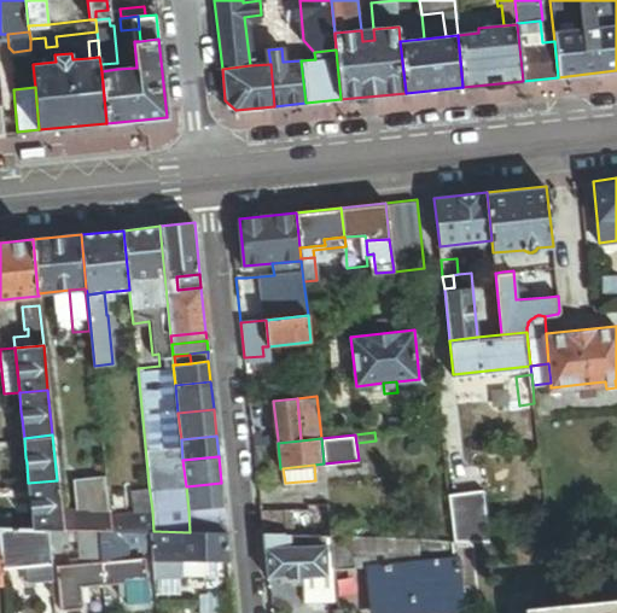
[(108,508),(104,474),(71,478),(75,518),(88,518),(88,512),(108,508)]
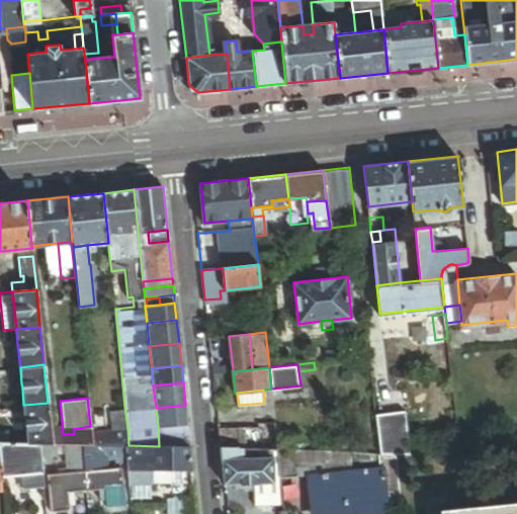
[(38,443),(52,443),(48,403),(23,405),(25,421),(25,426),(27,443),(38,443)]
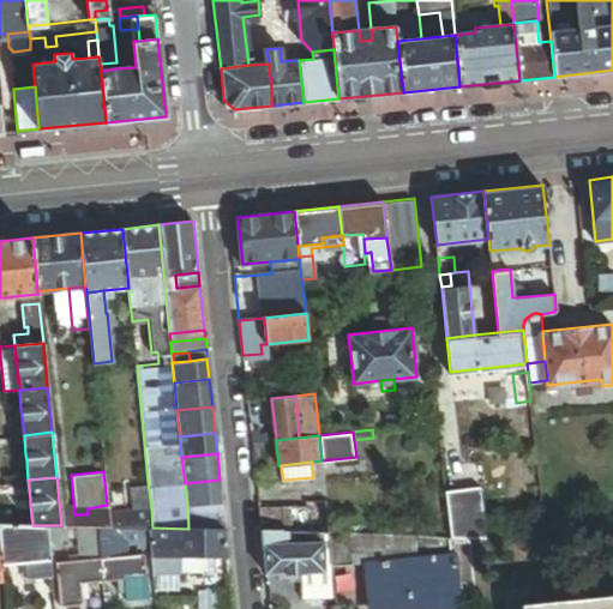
[(220,480),(185,483),(187,506),(222,502),(220,480)]
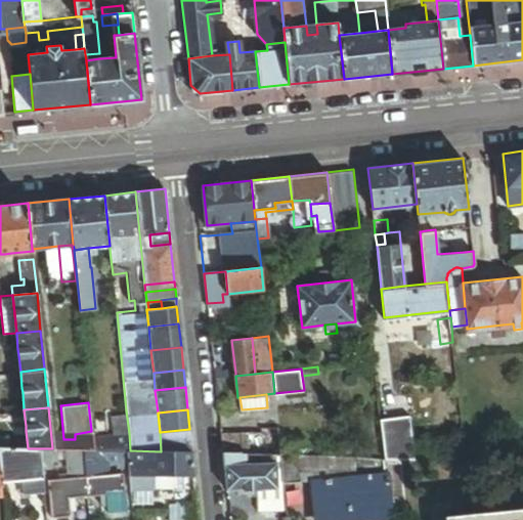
[(129,433),(126,410),(112,413),(114,434),(129,433)]
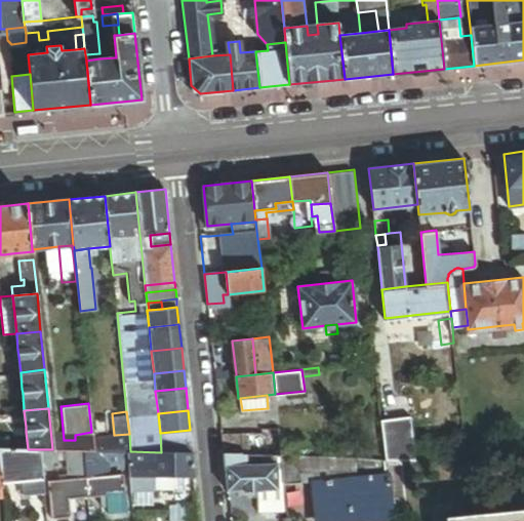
[(390,416),(383,416),(388,456),(402,457),(416,457),(411,413),(390,416)]
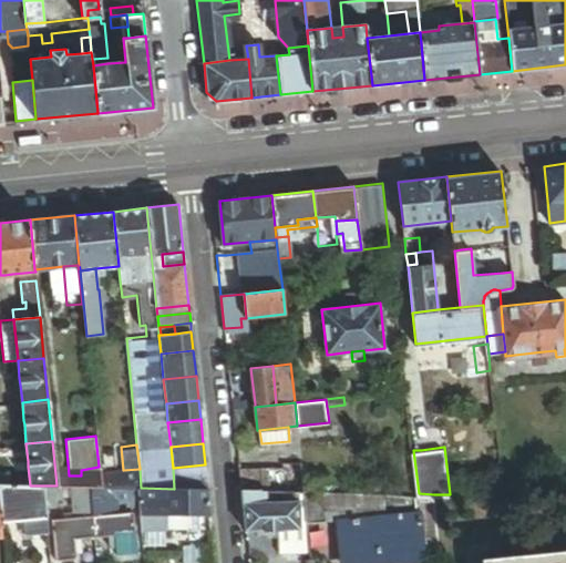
[(281,463),(238,469),(240,490),(297,491),(304,491),(305,491),(301,462),(281,463)]
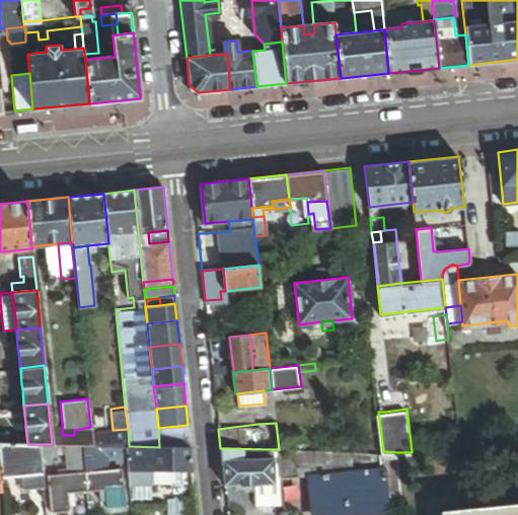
[(188,425),(158,428),(159,447),(190,448),(188,425)]
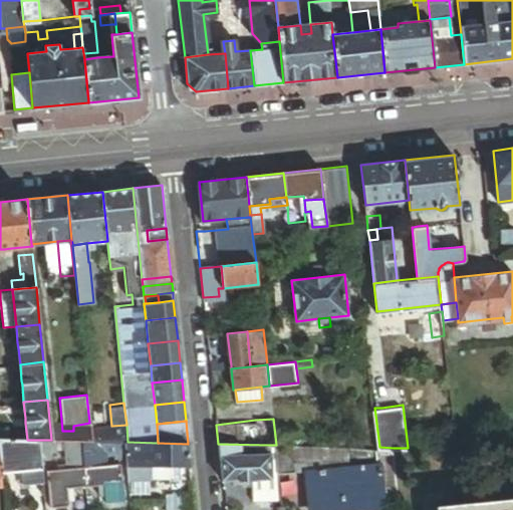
[(90,441),(89,428),(89,423),(73,426),(73,431),(62,431),(61,441),(66,441),(81,441),(90,441)]
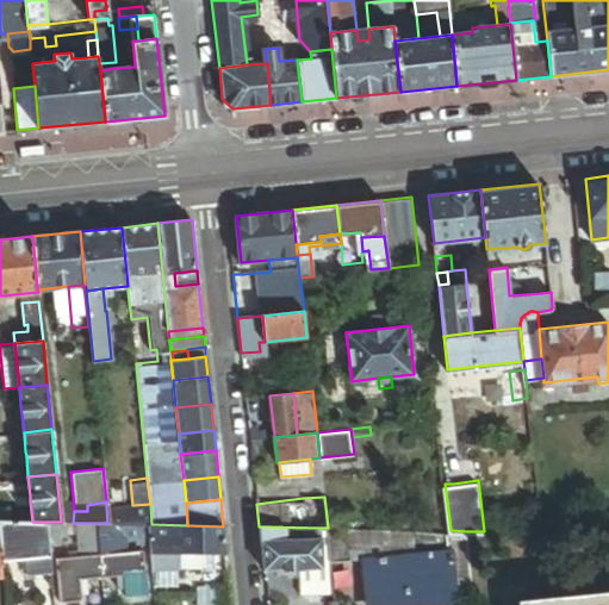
[(148,524),(151,524),(150,504),(132,505),(106,507),(107,523),(115,523),(135,524),(148,524)]
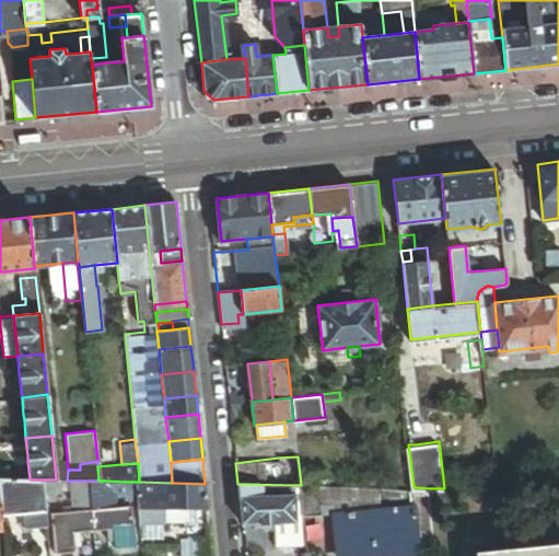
[(44,496),(42,479),(30,479),(0,477),(0,504),(1,514),(23,512),(45,510),(44,496)]
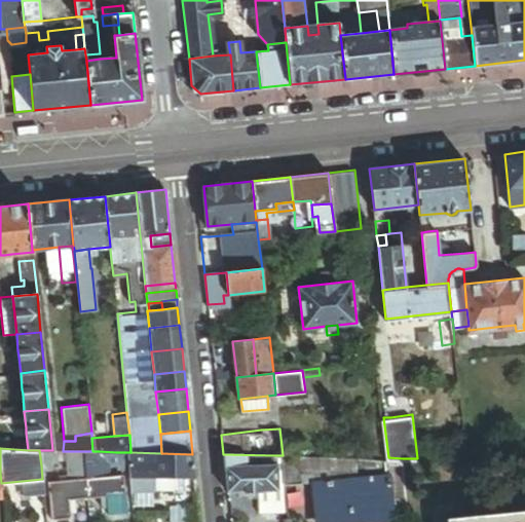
[(71,479),(68,451),(63,451),(52,450),(39,450),(41,465),(57,464),(55,460),(65,459),(67,480),(71,479)]
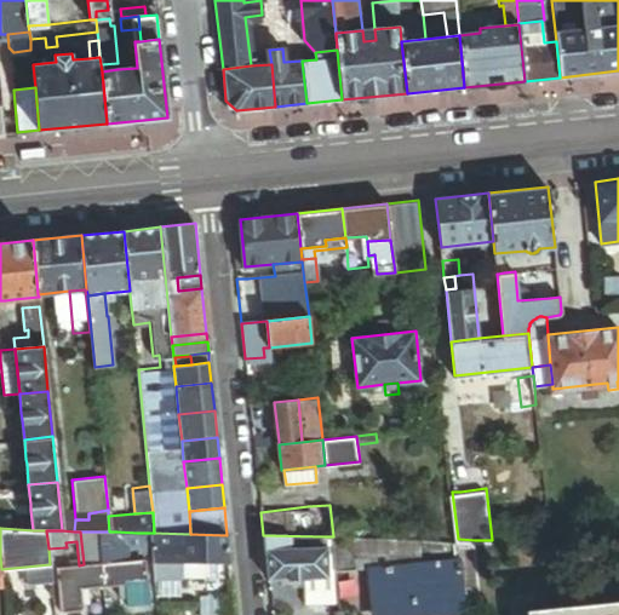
[(102,563),(98,532),(80,532),(84,564),(102,563)]
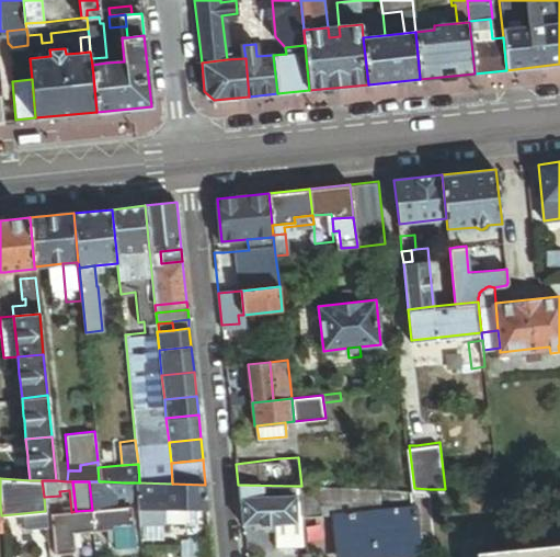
[(109,508),(105,481),(99,481),(89,481),(92,510),(109,508)]
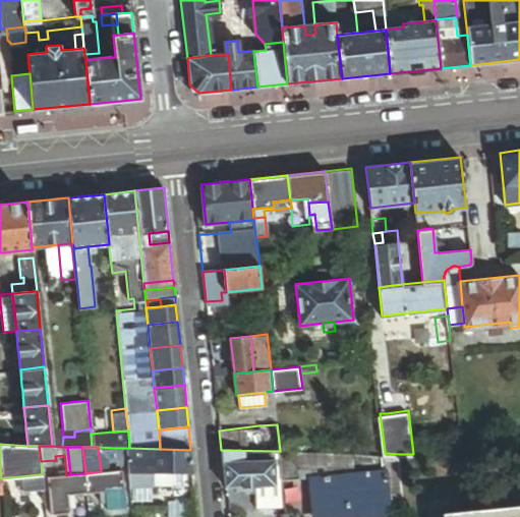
[(117,464),(115,448),(98,447),(101,471),(117,470),(117,464)]
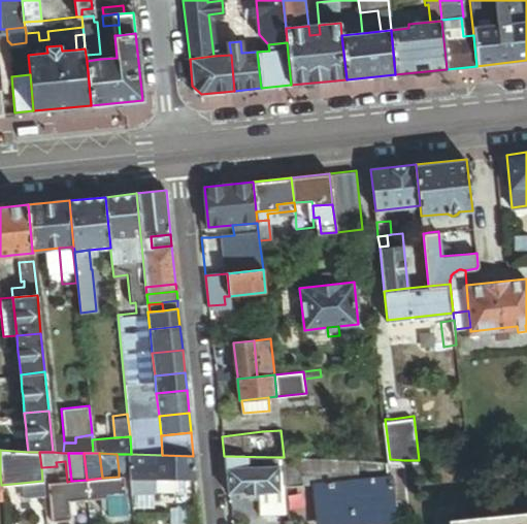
[(130,469),(128,454),(117,454),(119,470),(130,469)]
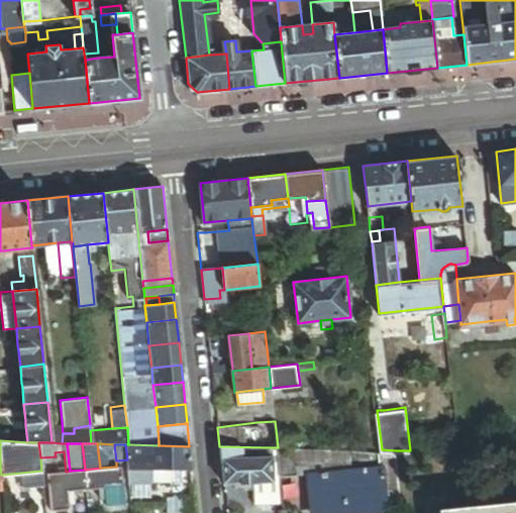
[(191,470),(189,446),(159,445),(128,444),(125,444),(127,459),(129,482),(150,482),(151,468),(170,469),(170,482),(193,483),(191,470)]
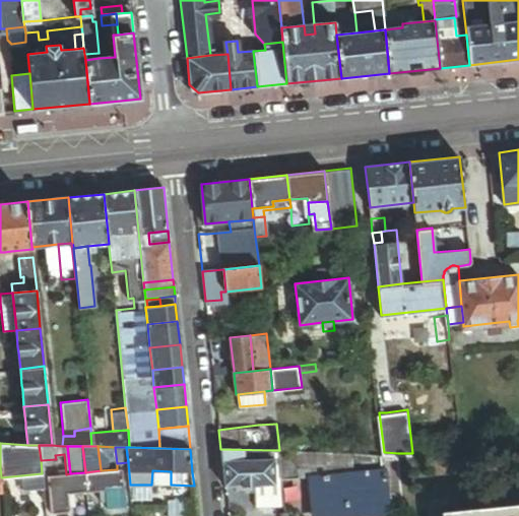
[(272,455),(272,450),(220,449),(224,487),(247,485),(254,485),(275,484),(272,455)]
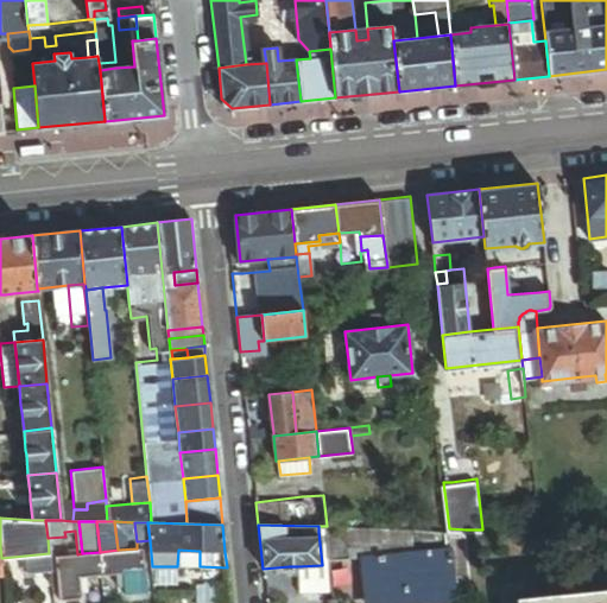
[(327,526),(326,526),(326,532),(330,589),(332,595),(351,594),(347,556),(367,554),(365,527),(327,526)]
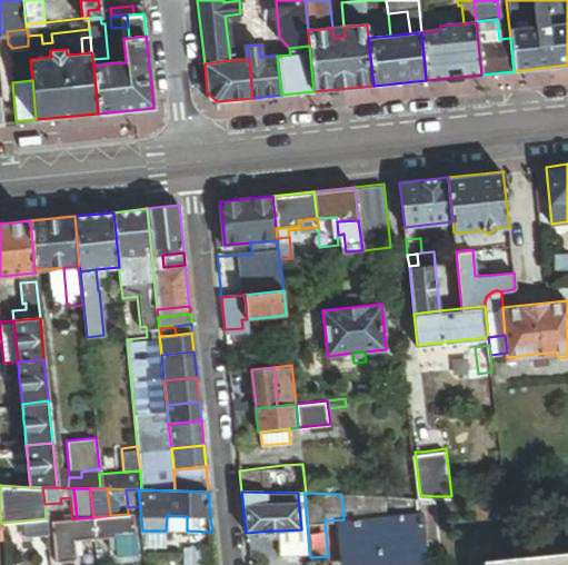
[(381,495),(341,494),(344,519),(381,516),(381,504),(381,495)]
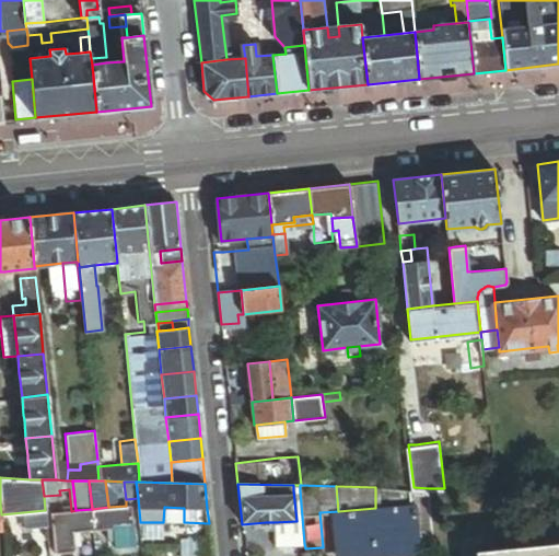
[(342,555),(434,548),(429,488),(414,487),(415,505),(338,511),(341,555),(342,555)]
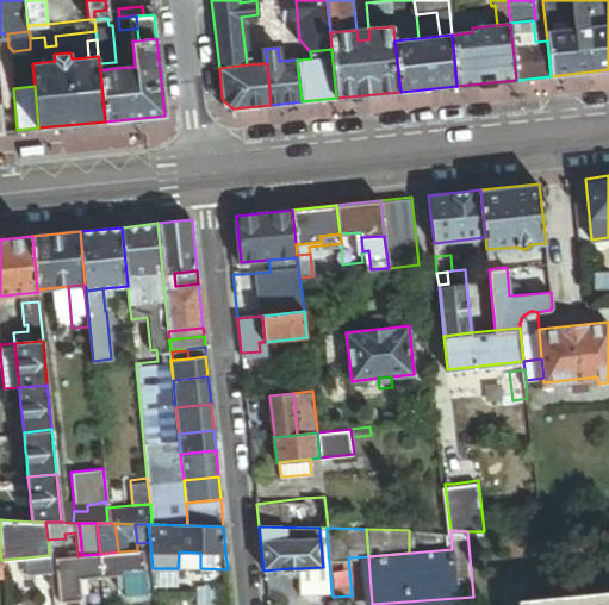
[(443,530),(409,530),(409,540),(443,541),(443,530)]
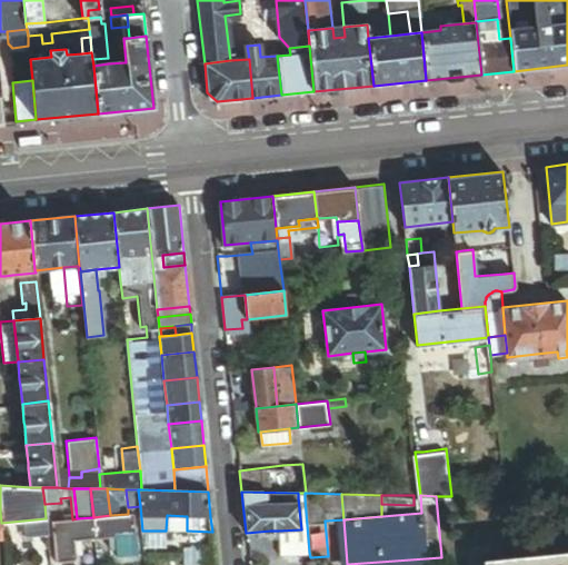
[(72,519),(70,497),(60,498),(61,503),(45,504),(46,518),(46,522),(51,522),(72,519)]
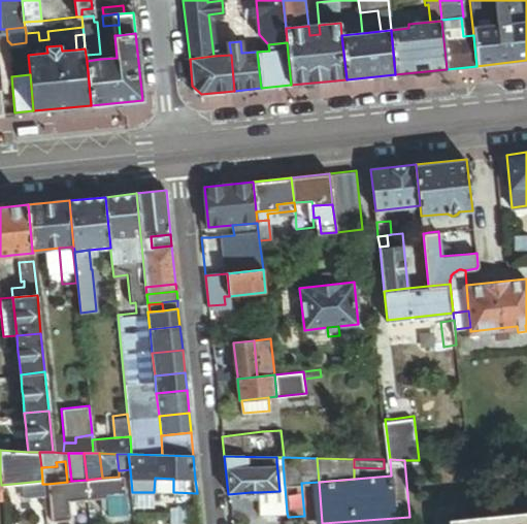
[(287,512),(283,462),(276,462),(280,491),(258,492),(258,498),(259,514),(287,512)]
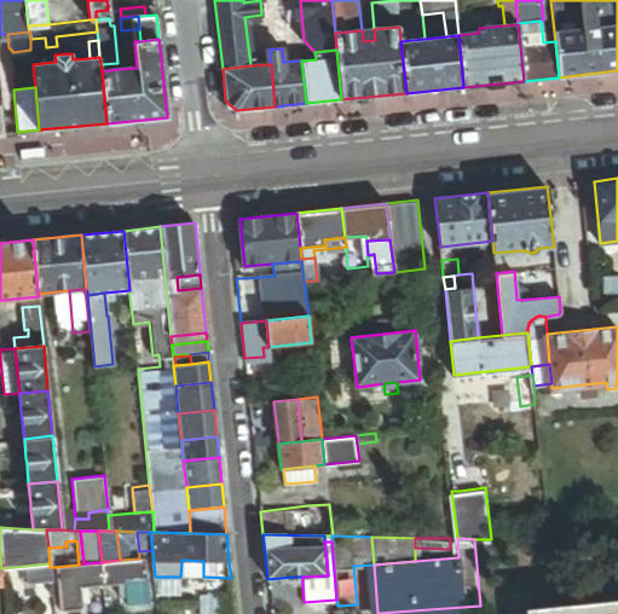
[(139,559),(120,560),(102,562),(104,585),(119,584),(126,583),(127,600),(128,606),(150,603),(146,557),(139,559)]
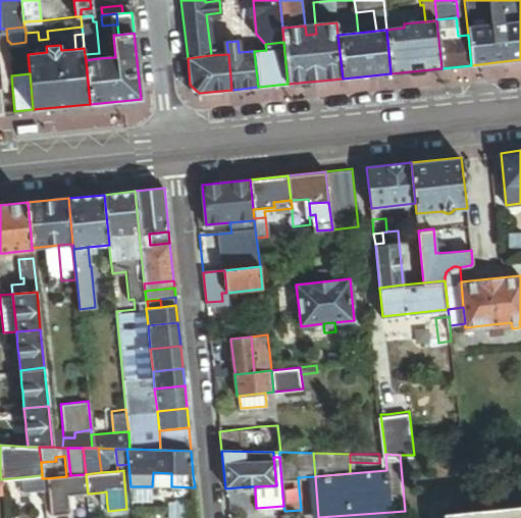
[(88,494),(86,474),(70,475),(66,476),(47,478),(51,516),(70,514),(69,509),(69,504),(68,496),(74,496),(88,494)]
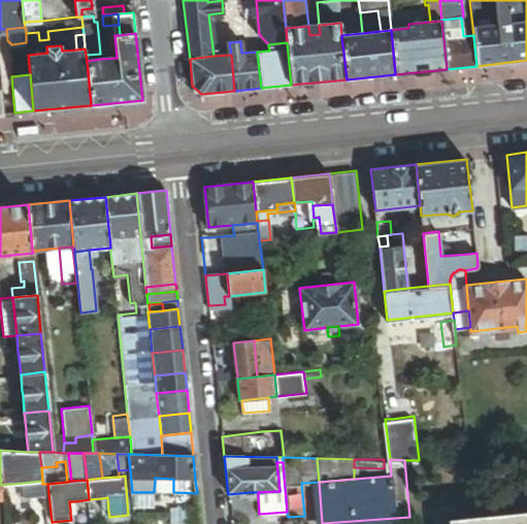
[(42,484),(42,481),(22,483),(23,497),(43,495),(42,484)]
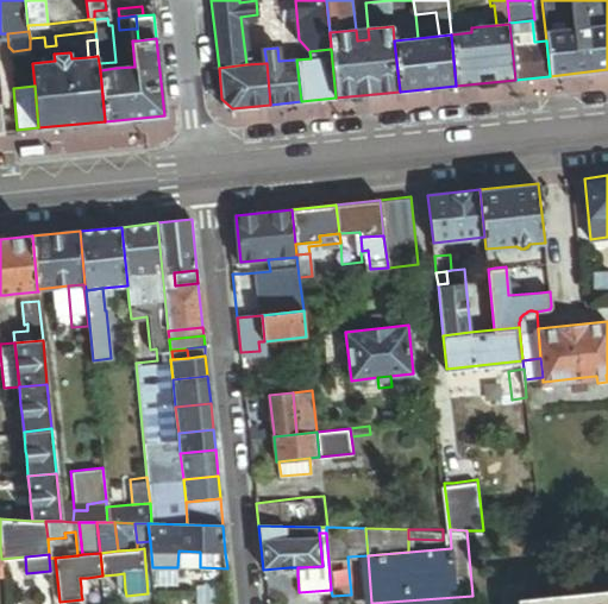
[(607,603),(607,593),(520,603),(607,603)]
